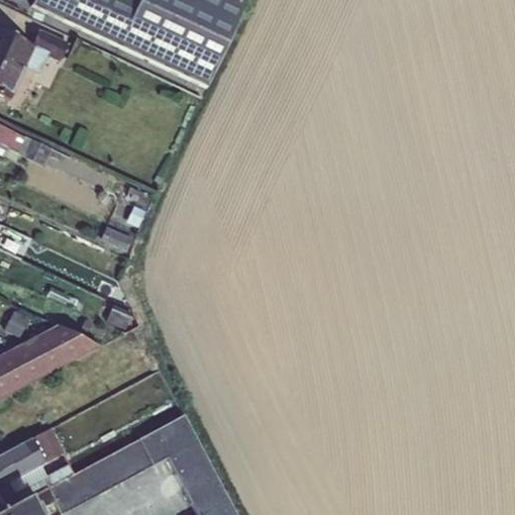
[(32,0),(32,2),(207,86),(247,0),(32,0)]
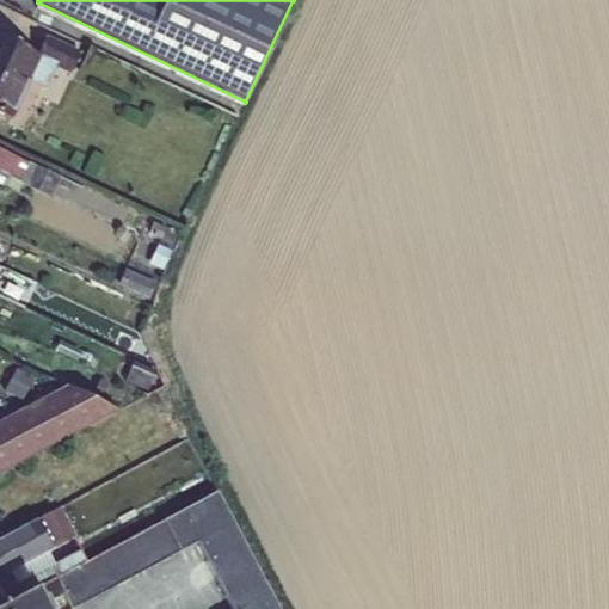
[(57,61),(56,63),(73,69),(82,50),(48,34),(38,53),(57,61)]
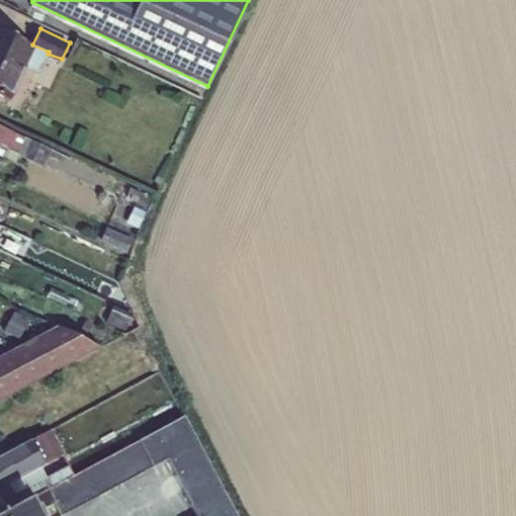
[(0,93),(11,98),(26,67),(38,72),(48,54),(49,52),(32,45),(0,29),(0,93)]
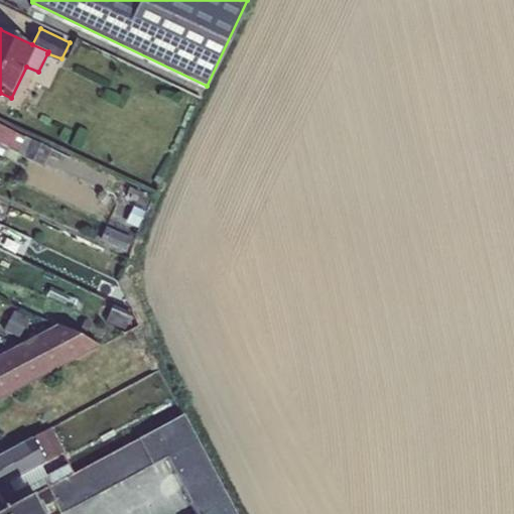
[(0,152),(16,159),(19,152),(45,164),(52,147),(0,122),(0,152)]
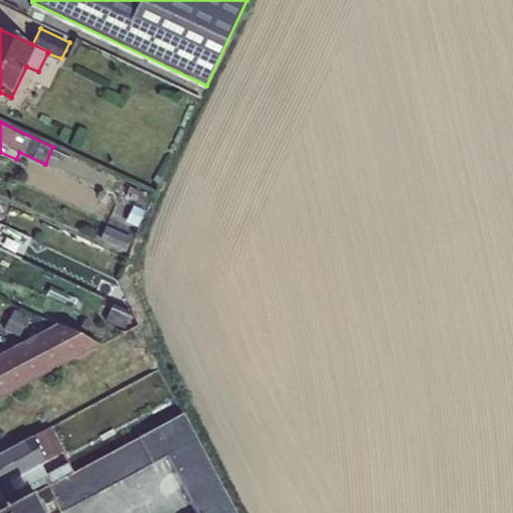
[(129,218),(139,222),(145,209),(135,204),(129,218)]
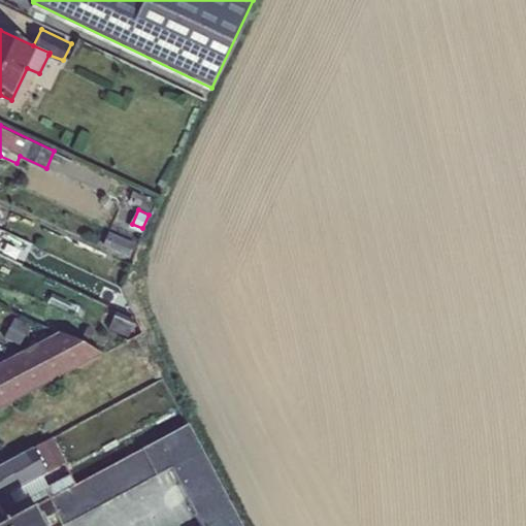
[(109,229),(104,242),(130,255),(135,241),(109,229)]
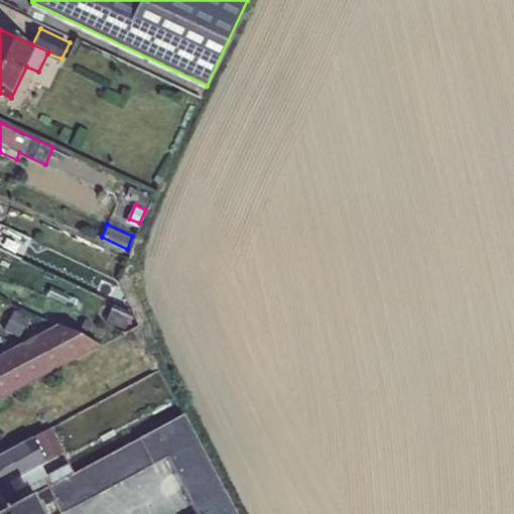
[(43,245),(38,256),(55,264),(60,253),(43,245)]
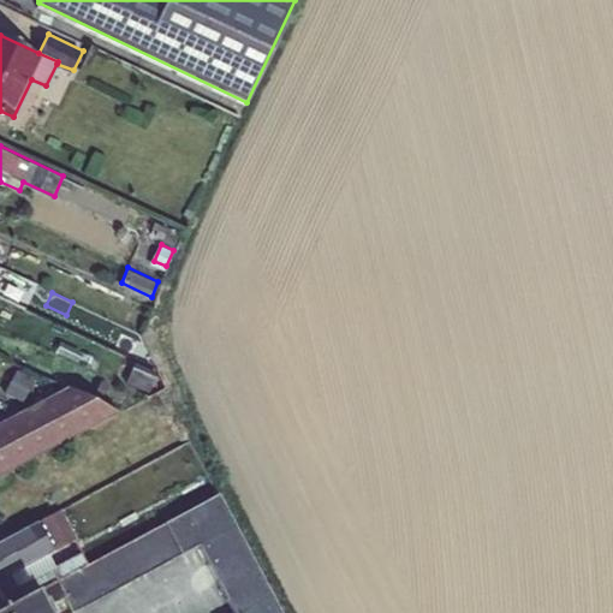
[(138,381),(149,386),(155,374),(144,368),(138,381)]
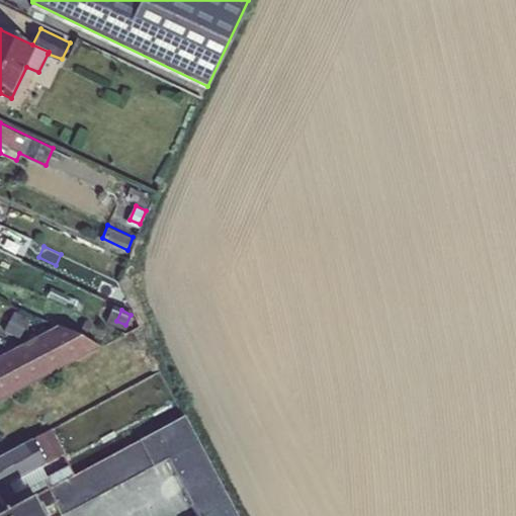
[(0,355),(0,399),(99,345),(58,325),(0,355)]
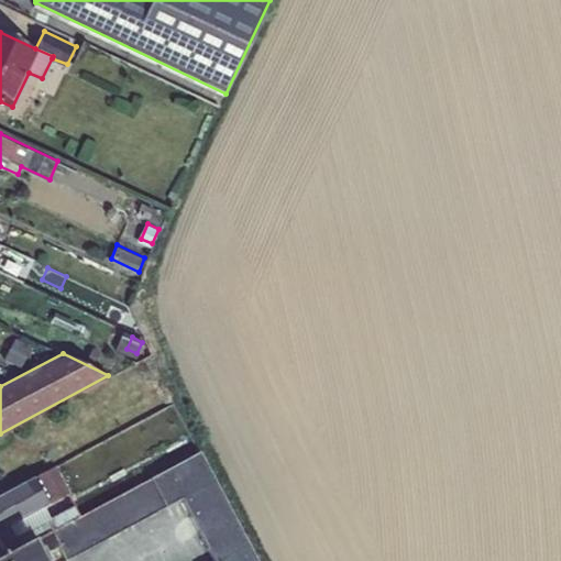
[(259,560),(201,451),(81,515),(54,530),(31,543),(35,550),(43,546),(45,551),(59,545),(67,558),(183,497),(217,560),(259,560)]
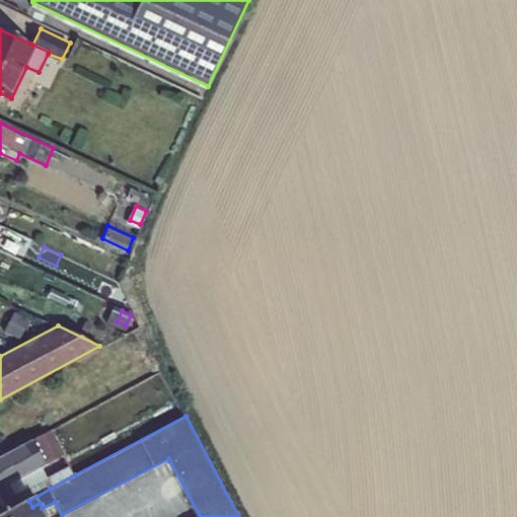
[(32,439),(46,463),(66,452),(53,428),(32,439)]
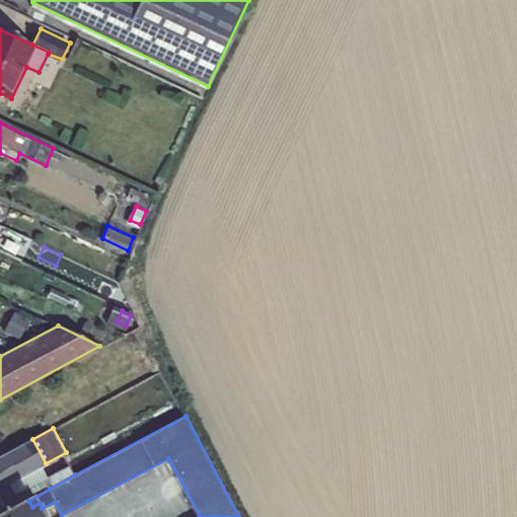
[(32,439),(0,456),(0,487),(41,465),(46,463),(32,439)]
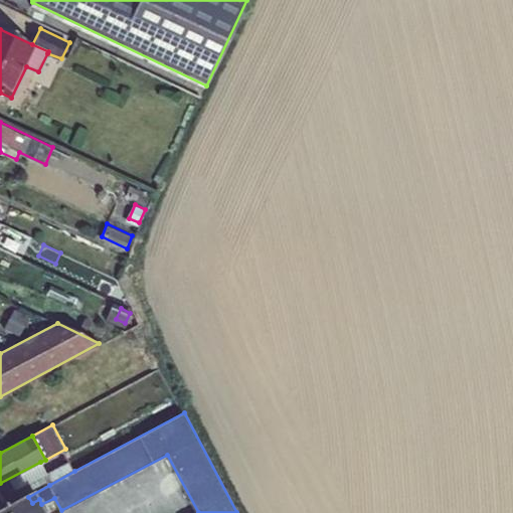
[(0,504),(3,510),(28,497),(49,485),(74,471),(69,462),(46,473),(40,462),(0,483),(0,504)]
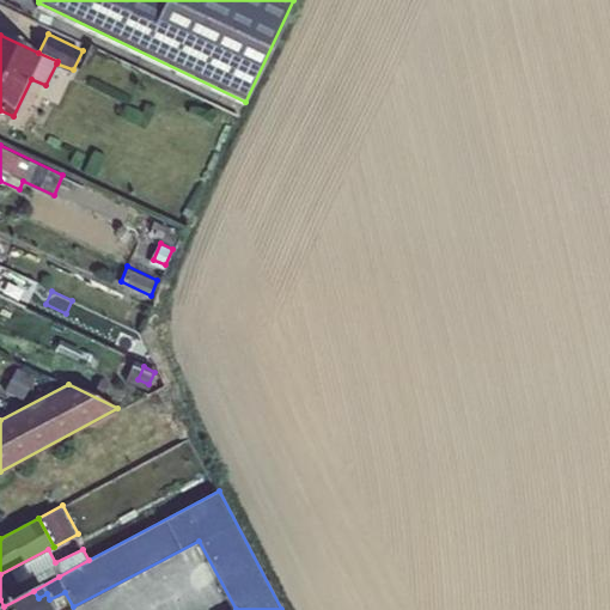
[(4,607),(0,608),(0,609),(43,609),(38,598),(34,591),(4,607)]
